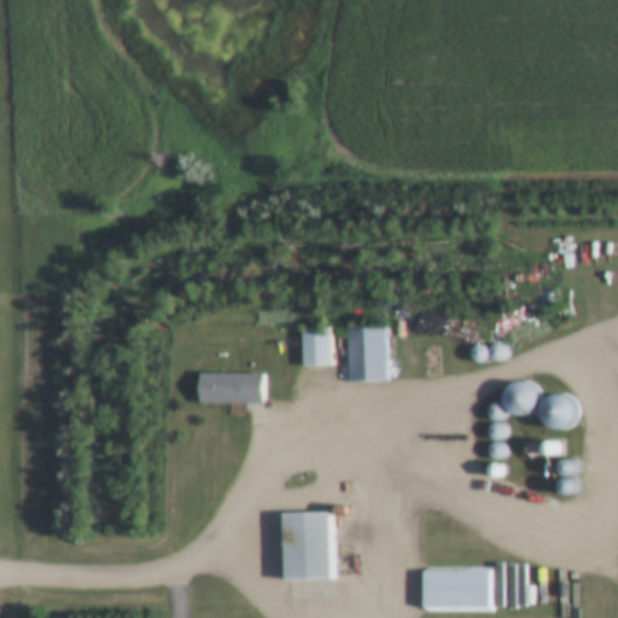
[(388,326),(348,326),(348,383),(388,383),(388,326)]
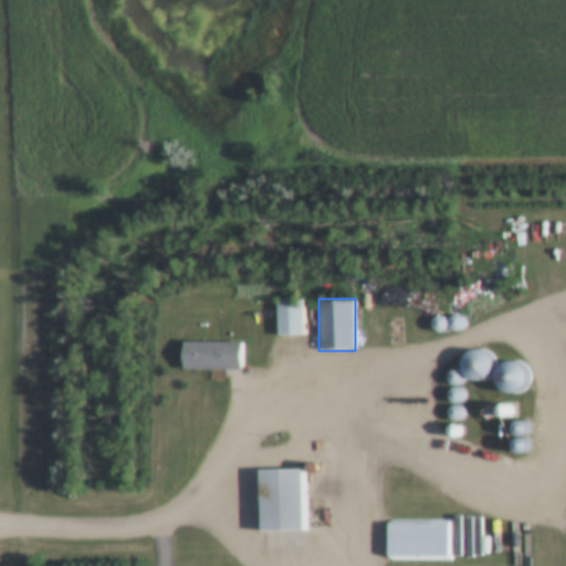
[(304,300),(276,300),(276,336),(304,336),(304,300)]
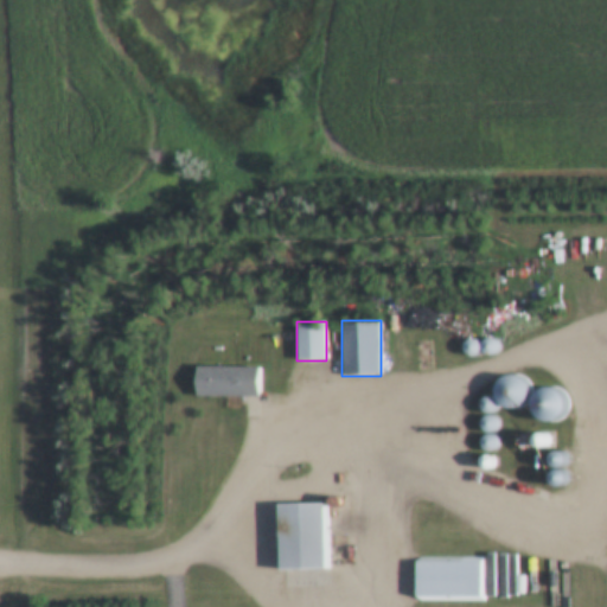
[(261,368),(196,368),(196,397),(261,397),(261,368)]
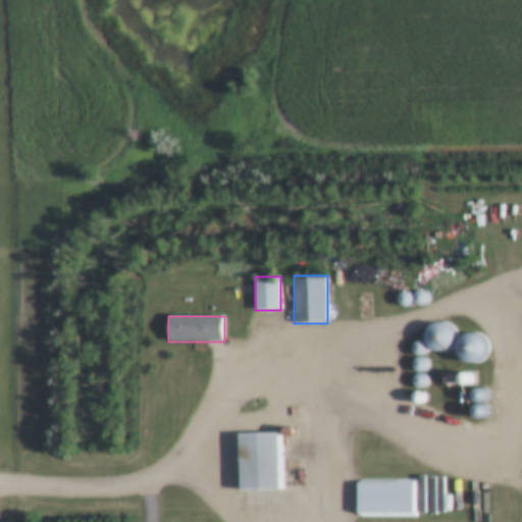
[(239,492),(281,491),(280,433),(238,434),(239,492)]
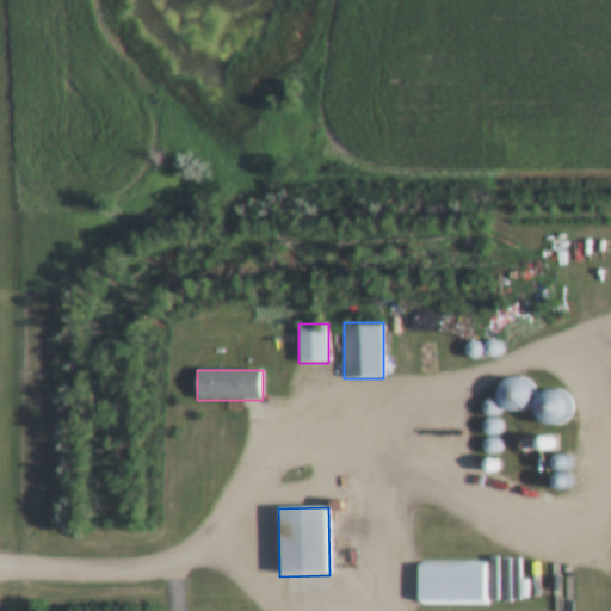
[(420,566),(420,608),(460,608),(460,585),(460,566),(420,566)]
